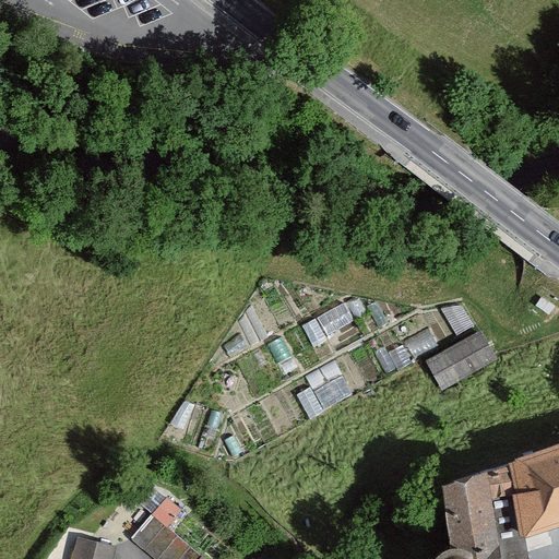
[(463,305),(440,309),(455,335),(474,325),(463,305)]
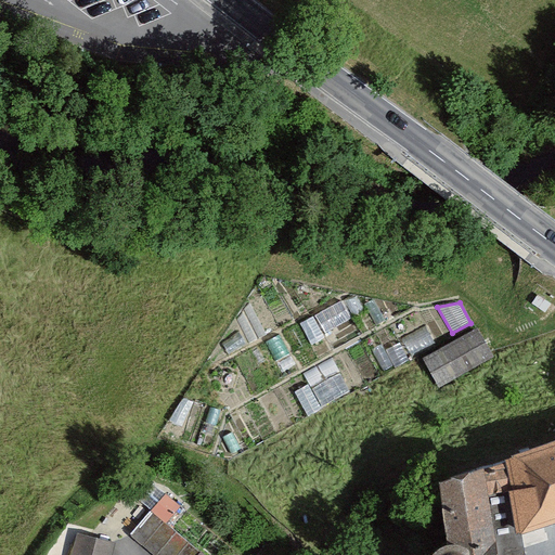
[(476,326),(422,357),(438,385),(492,355),(476,326)]
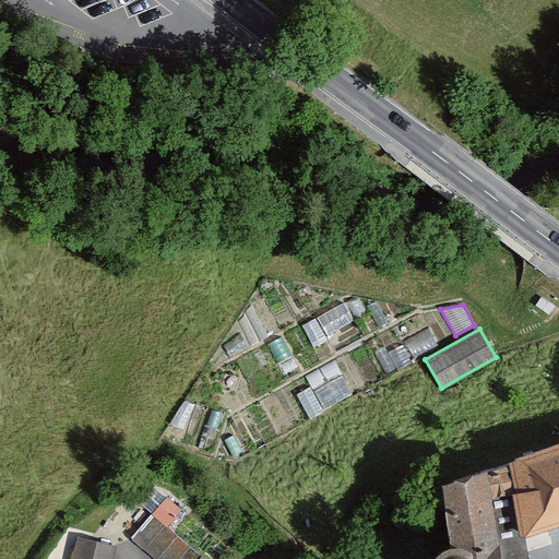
[(443,486),(451,552),(444,555),(440,557),(438,558),(530,558),(524,536),(536,533),(558,525),(558,447),(511,463),(443,486)]
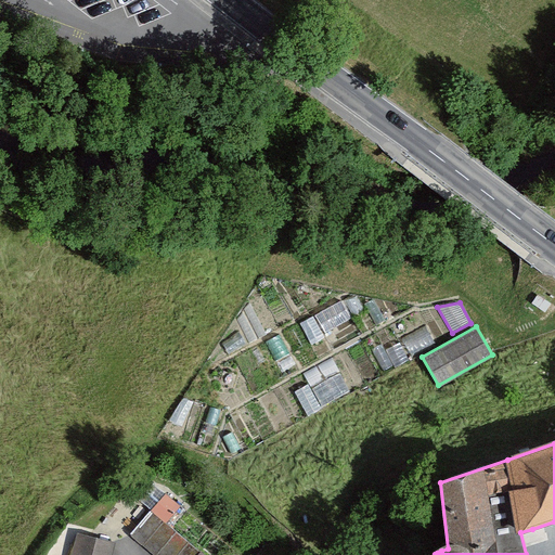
[(167,494),(152,512),(166,524),(180,506),(167,494)]
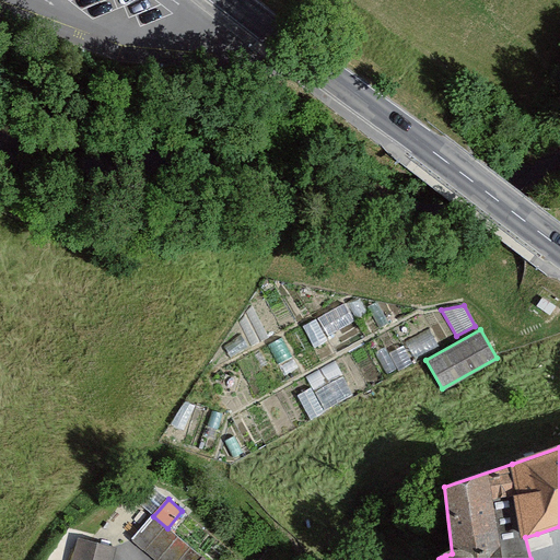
[(205,559),(167,528),(153,516),(133,539),(158,559),(205,559)]
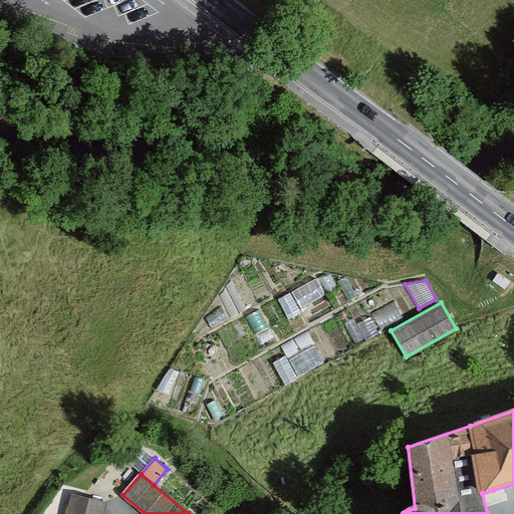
[(102,513),(106,503),(72,494),(66,513),(102,513)]
